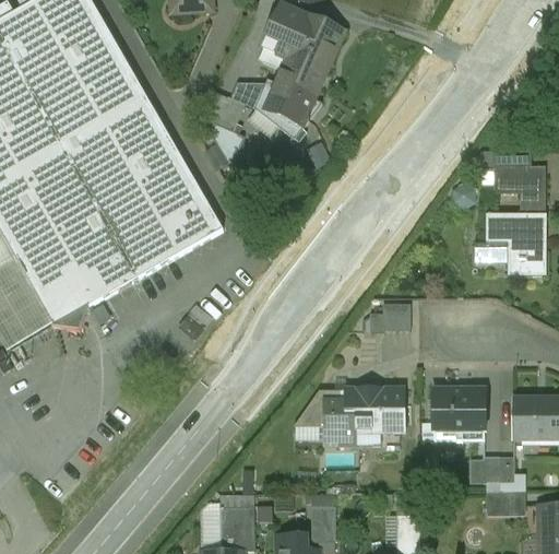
[(224,230),(92,0),(37,0),(15,13),(9,1),(0,6),(0,338),(8,352),(224,230)]
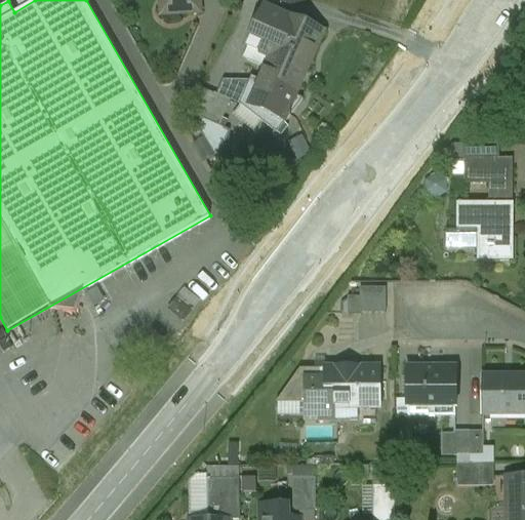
[(161,0),(162,12),(201,10),(200,0),(161,0)]
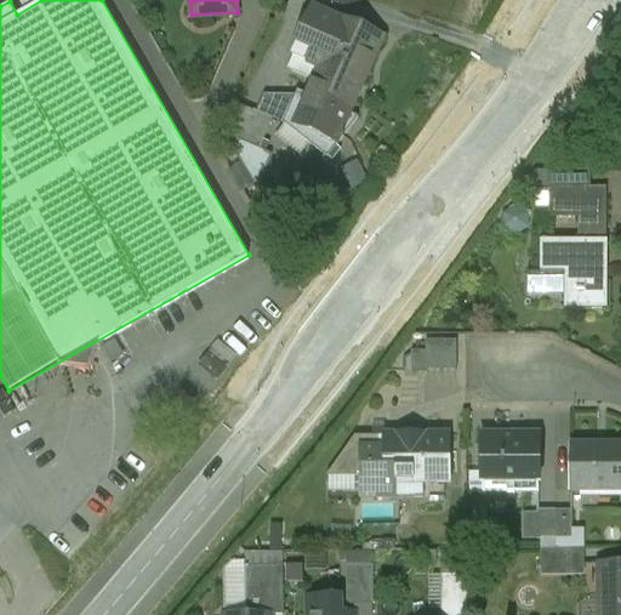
[(292,40),(309,49),(303,61),(318,67),(341,13),(313,1),(292,40)]
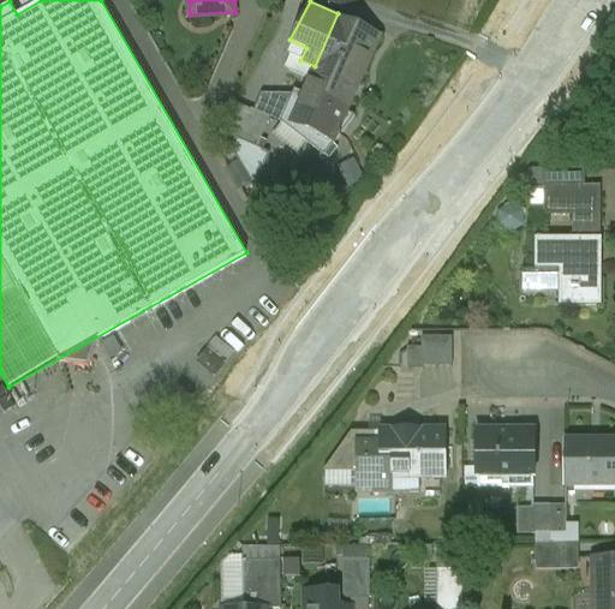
[(315,66),(291,119),(335,138),(382,35),(338,13),(315,66)]
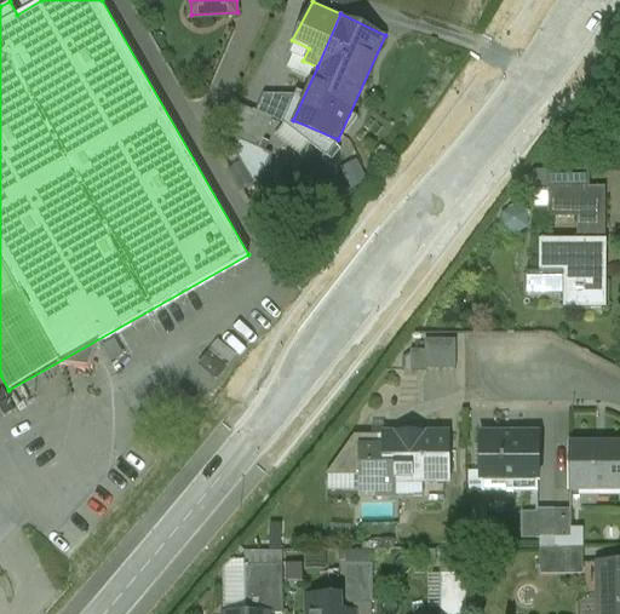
[(273,116),(237,102),(224,131),(259,145),(273,116)]
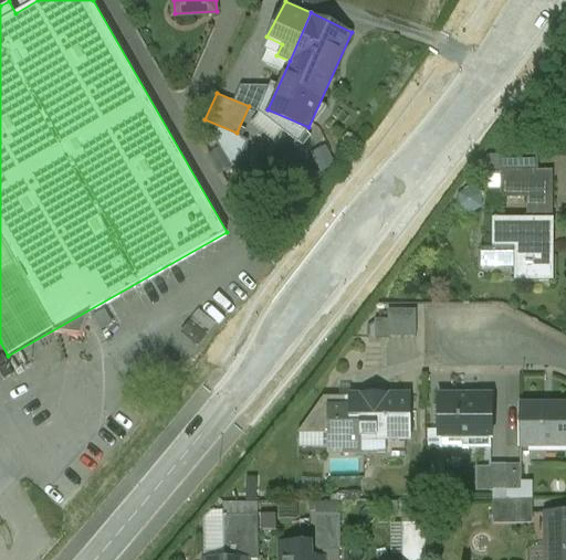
[(538,151),(500,152),(500,168),(538,167),(538,151)]
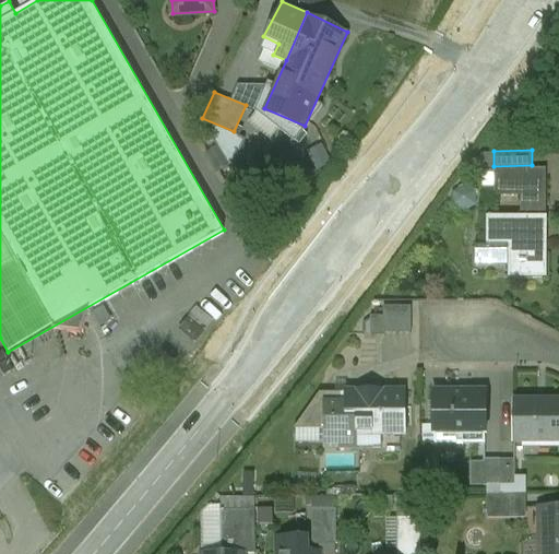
[(494,151),(482,151),(470,168),(494,168),(494,166),(494,151)]
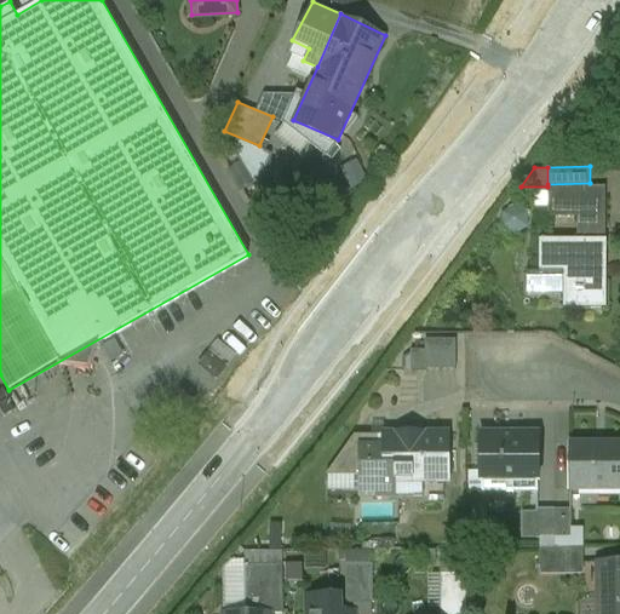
[(590,183),(547,184),(547,187),(547,213),(578,213),(578,236),(606,236),(606,184),(590,184),(590,183)]
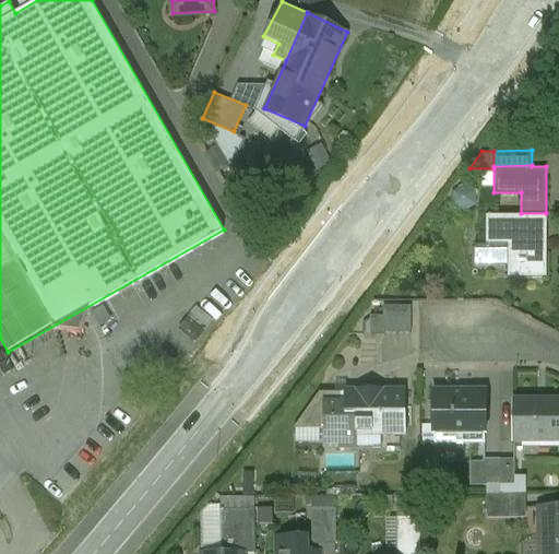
[(521,213),(487,213),(486,244),(508,244),(508,259),(508,275),(546,275),(547,213),(521,213)]
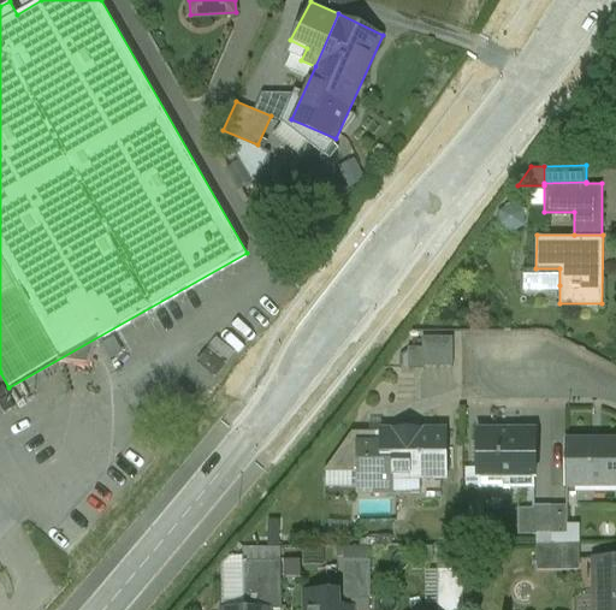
[(560,268),(535,268),(523,268),(523,285),(560,285),(560,268)]
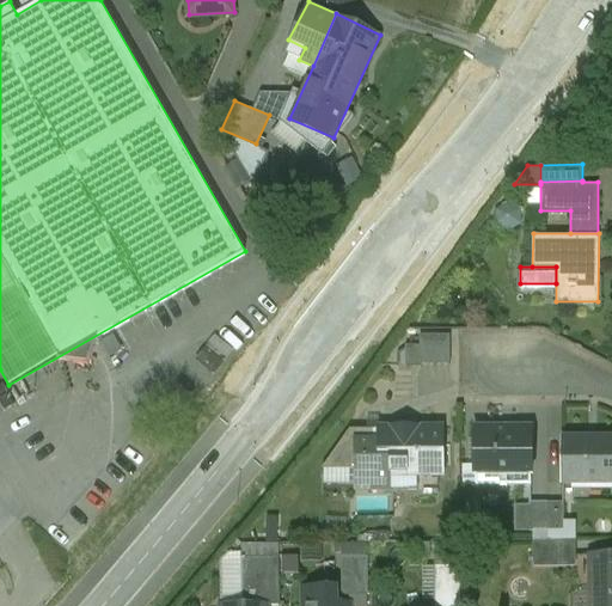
[(422,341),(407,342),(408,360),(454,359),(453,329),(422,330),(422,341)]
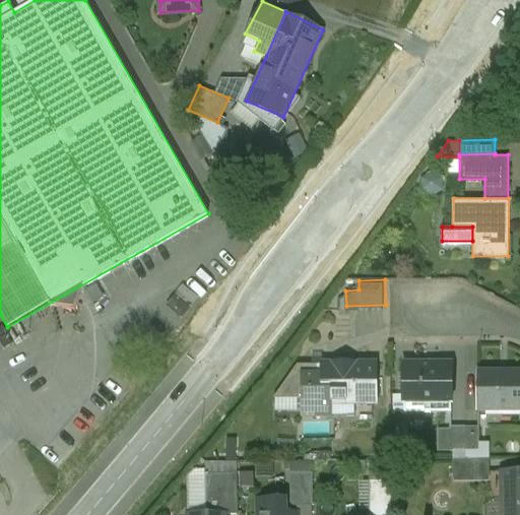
[(329,362),(297,363),(273,395),(301,395),(301,411),(331,411),(331,400),(330,400),(329,362)]
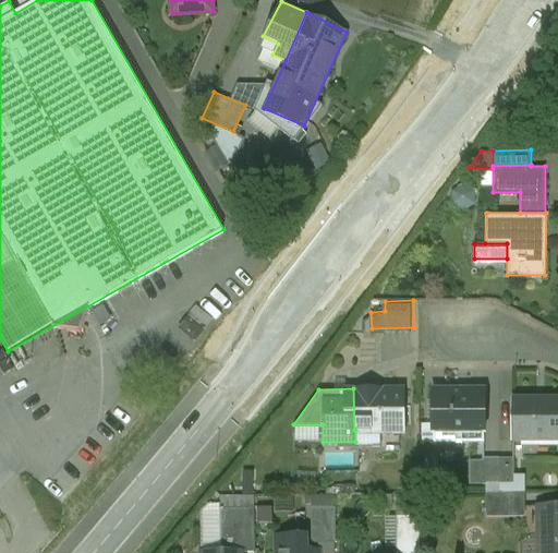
[(404,388),(353,388),(354,430),(380,430),(404,430),(404,388)]
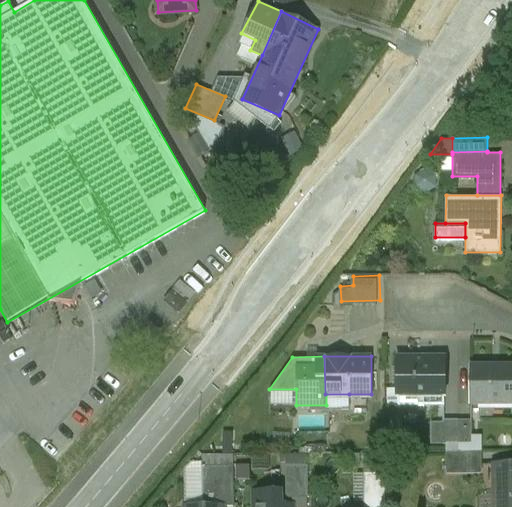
[(444,356),(397,356),(398,403),(444,403),(444,356)]
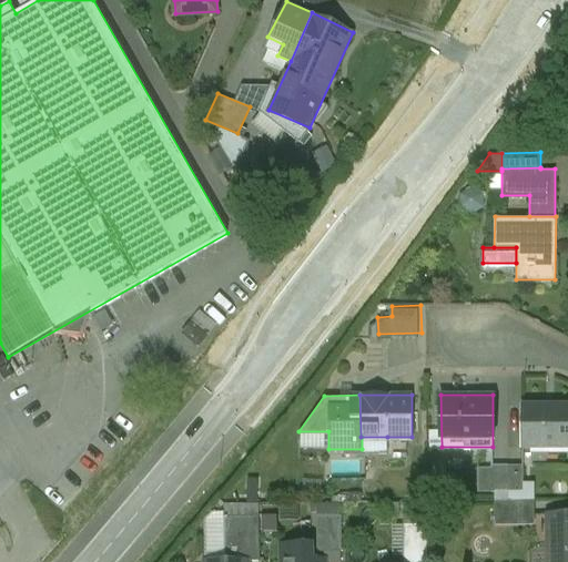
[(567,404),(521,404),(521,445),(567,445),(567,404)]
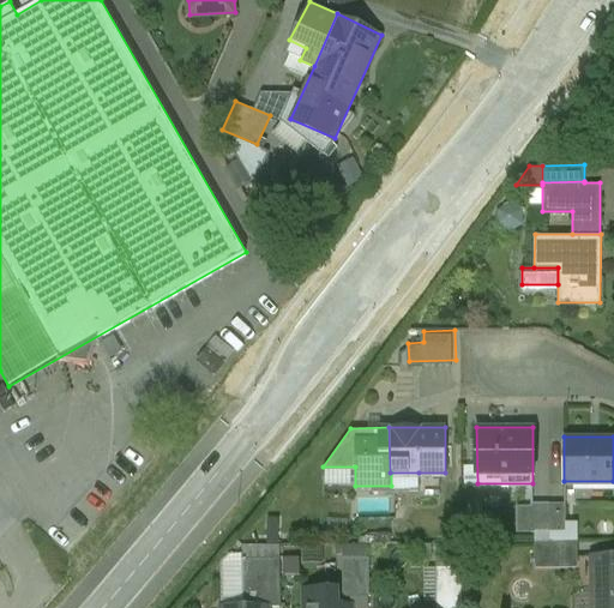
[(419,473),(391,473),(391,486),(391,487),(419,487),(419,473)]
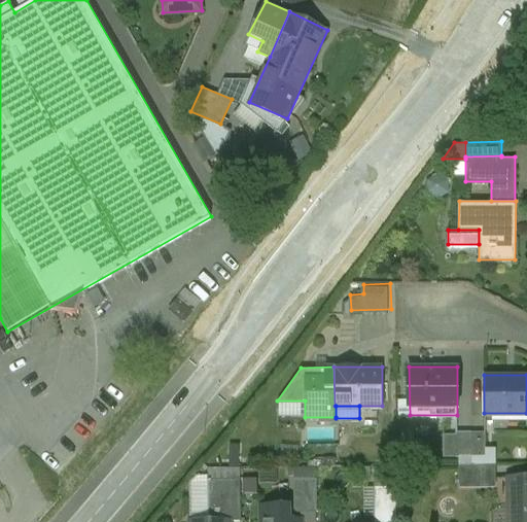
[(339,421),(303,422),(304,441),(339,440),(339,421)]
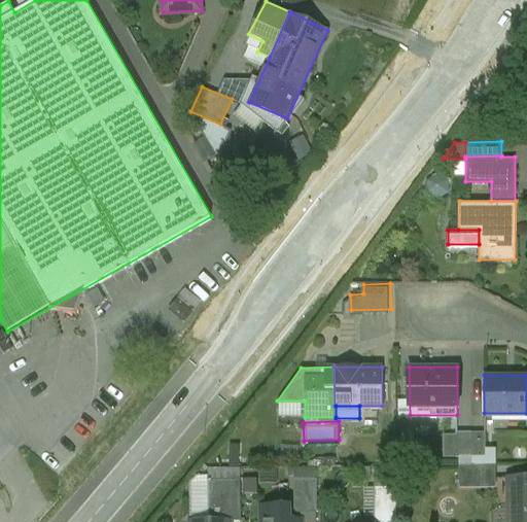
[(470,429),(456,430),(456,432),(456,455),(458,455),(471,455),(470,429)]
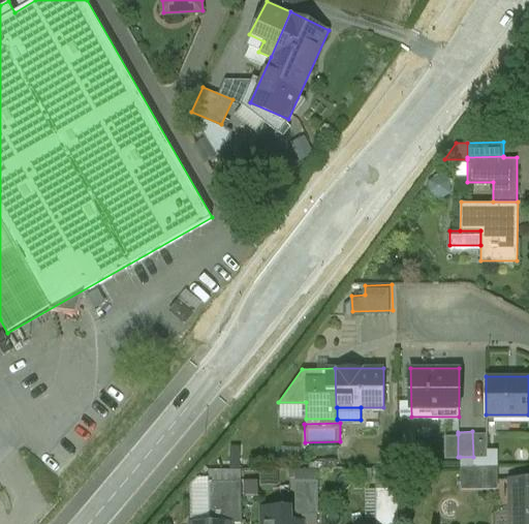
[(487,431),(472,431),(473,457),(487,457),(487,449),(487,431)]
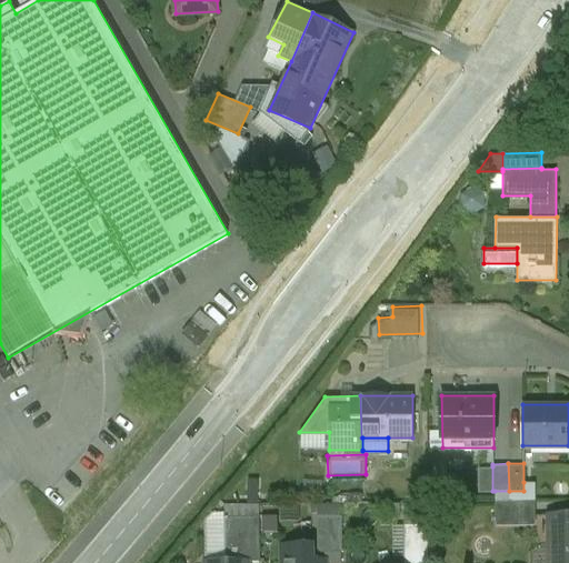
[(479,491),(492,491),(492,466),(479,466),(479,491)]
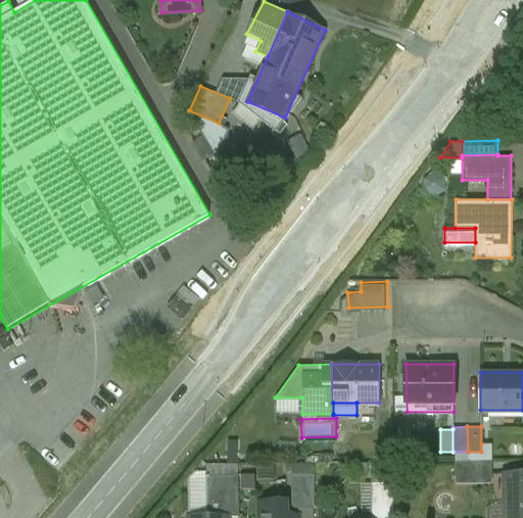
[(468,452),(455,452),(456,460),(491,459),(492,443),(481,443),(481,452),(468,452)]
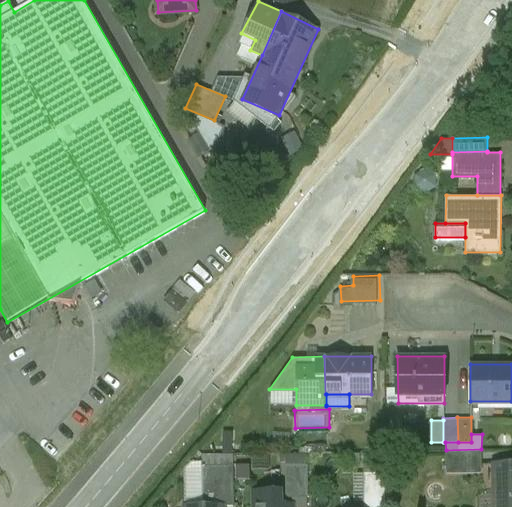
[(446,450),(446,472),(482,471),(481,449),(446,450)]
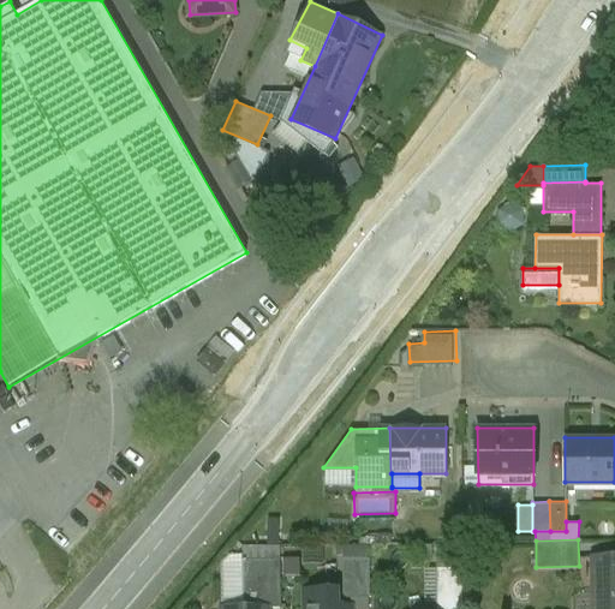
[(614,608),(614,554),(592,555),(593,608),(614,608)]
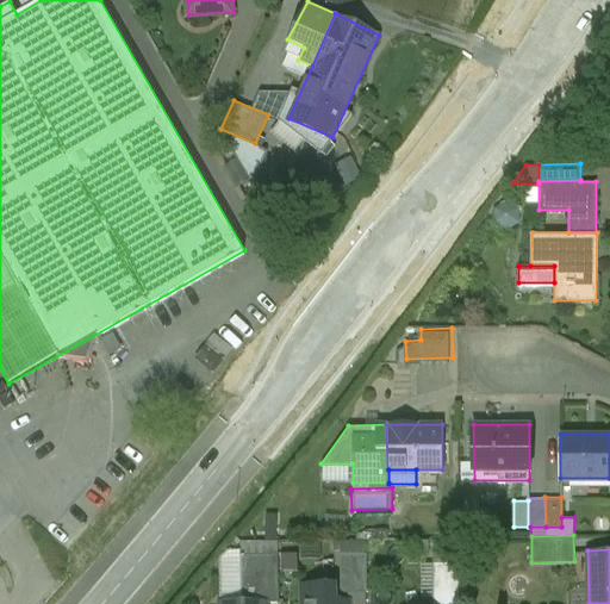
[(366,552),(346,552),(347,590),(367,590),(366,552)]
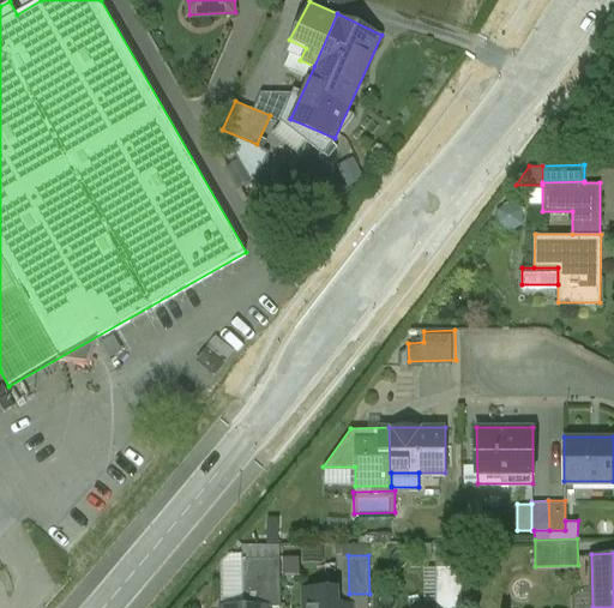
[(265,605),(264,557),(242,557),(242,605),(265,605)]
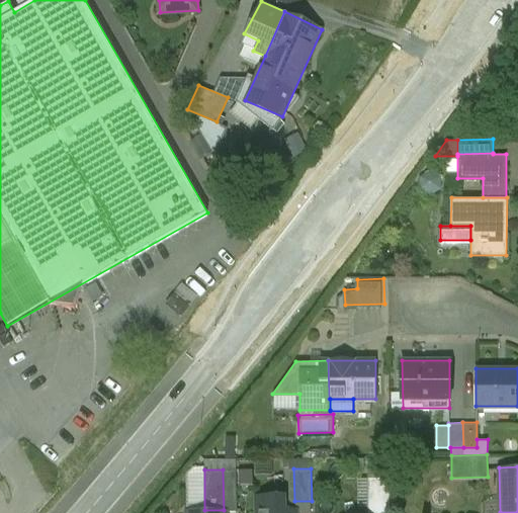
[(237,510),(236,469),(223,469),(224,510),(225,510),(237,510)]
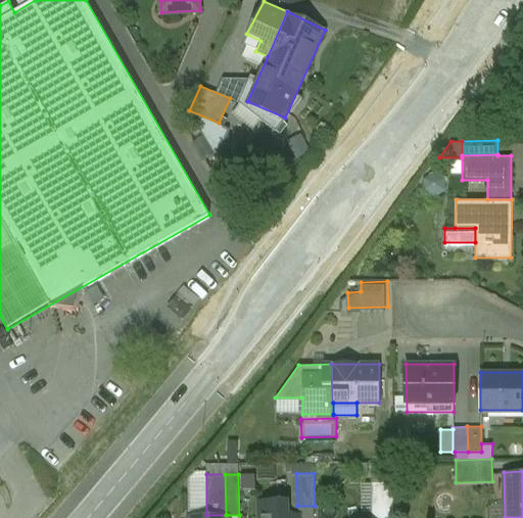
[(393,517),(393,481),(372,481),(372,517),(393,517)]
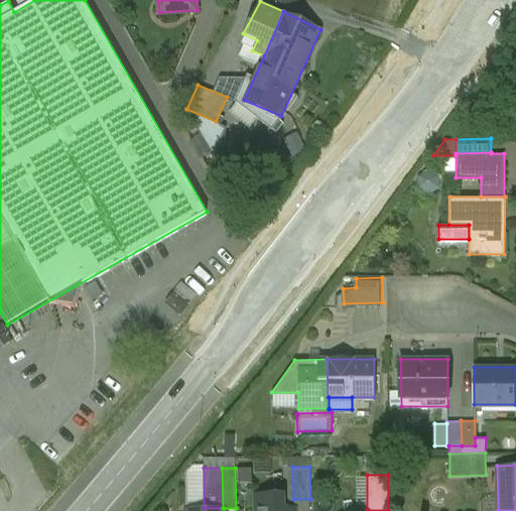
[(497,510),(498,496),(485,496),(485,510),(497,510)]
